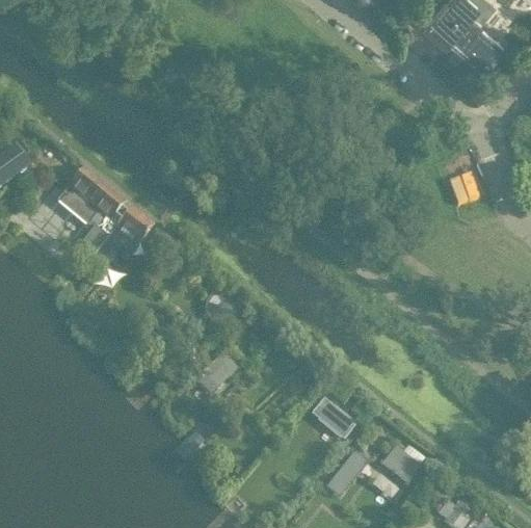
[(434,7),(424,20),(428,23),(444,36),(450,42),(478,66),(488,54),(489,55),(503,40),(498,36),(489,28),(487,30),(477,22),(479,20),(493,4),(487,0),(437,0),(432,6),(434,7)]
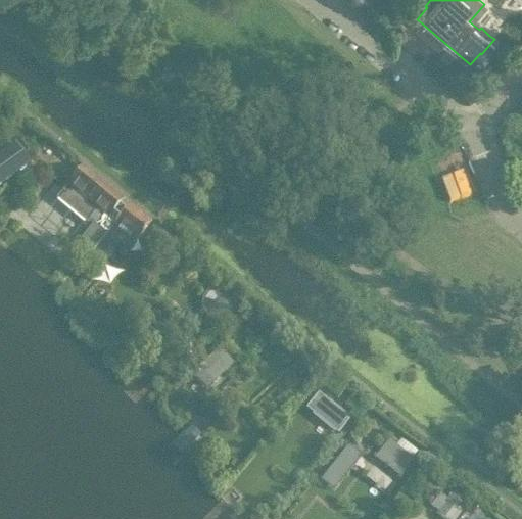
[(15,146),(0,155),(0,184),(29,166),(15,146)]
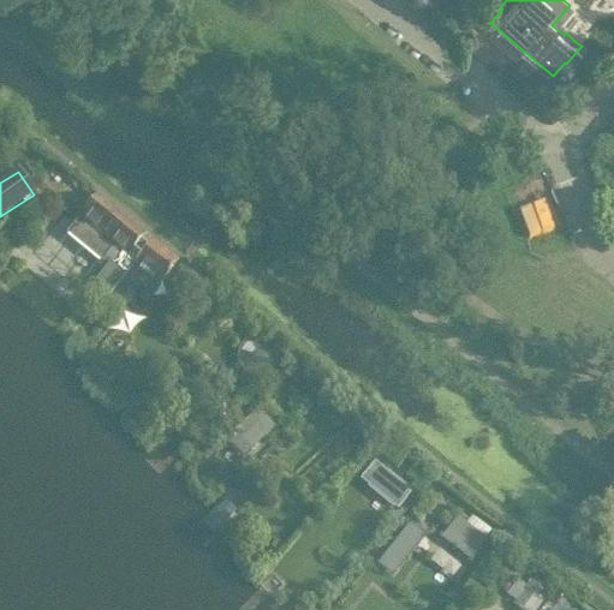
[(119,282),(154,239),(147,234),(147,233),(97,193),(81,215),(67,232),(102,261),(99,264),(105,269),(96,279),(101,283),(94,293),(103,301),(120,282),(119,282)]
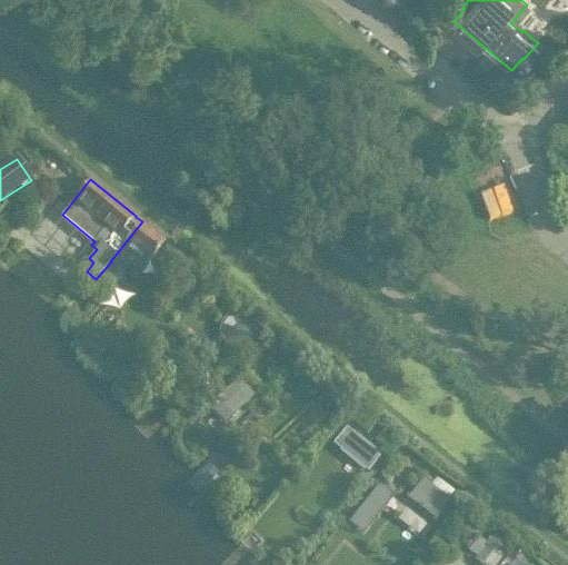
[(111,261),(96,279),(110,291),(125,273),(122,271),(131,260),(142,269),(165,240),(142,221),(110,261),(111,261)]
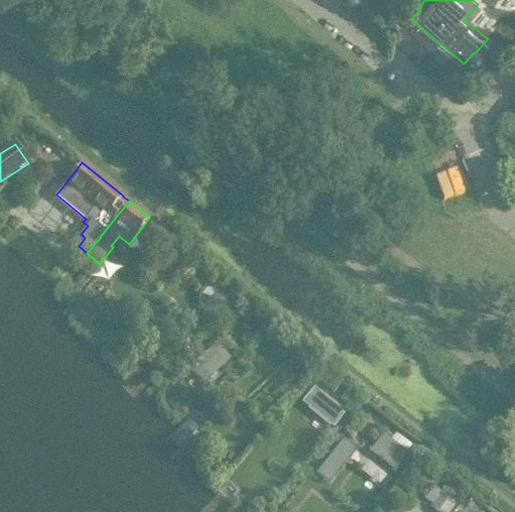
[(161,230),(154,224),(147,231),(155,238),(161,230)]
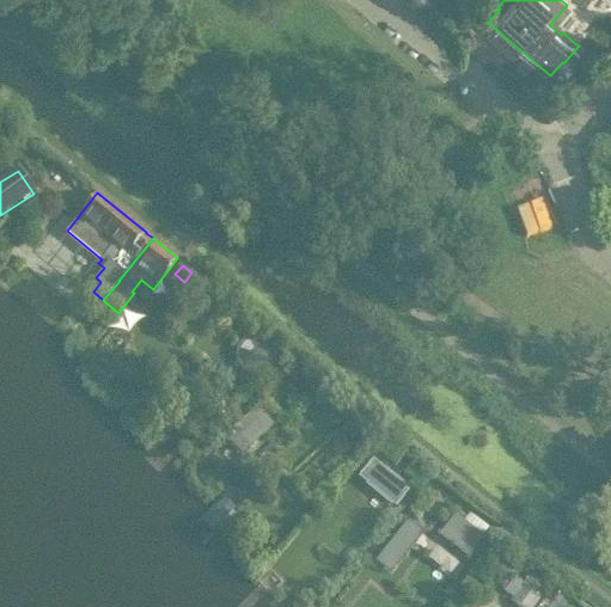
[(237,349),(237,354),(237,357),(239,362),(242,367),(246,369),(251,372),(257,373),(262,372),(266,371),(269,367),(272,363),(274,359),(275,354),(274,348),(272,343),(269,339),(266,337),(262,335),(257,335),(251,335),(246,337),(242,341),(239,344),(237,349)]
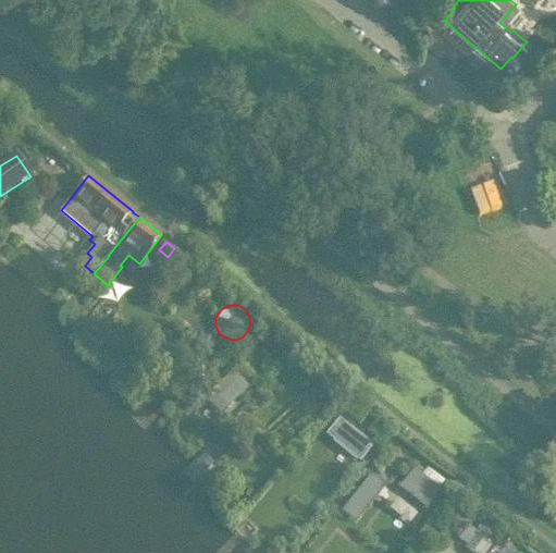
[(259,338),(268,345),(275,335),(267,329),(259,338)]
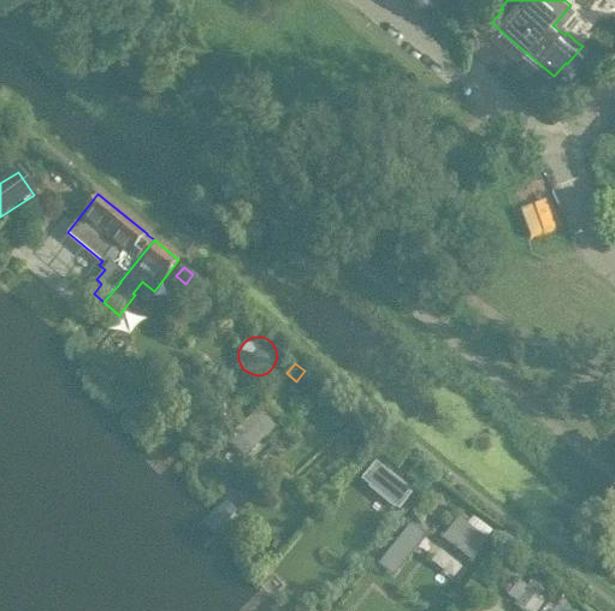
[(223,443),(242,463),(272,435),(253,415),(223,443)]
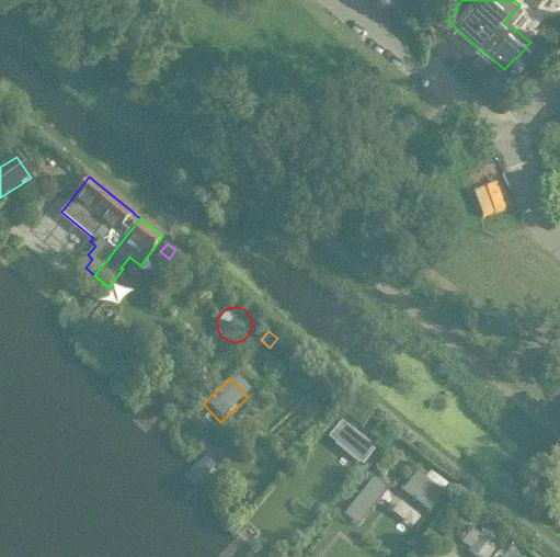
[(344,421),(330,439),(363,464),(376,447),(344,421)]
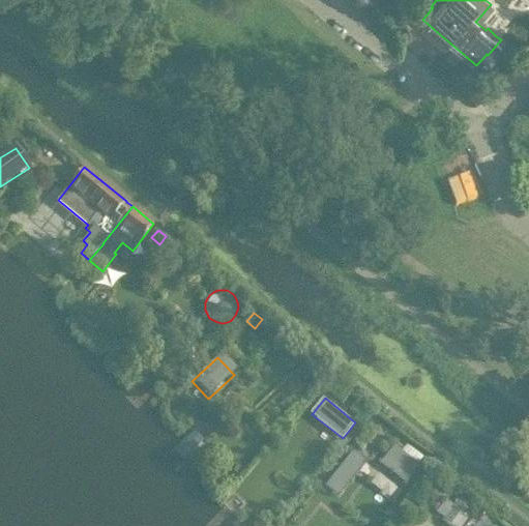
[(406,483),(420,464),(394,444),(380,463),(406,483)]
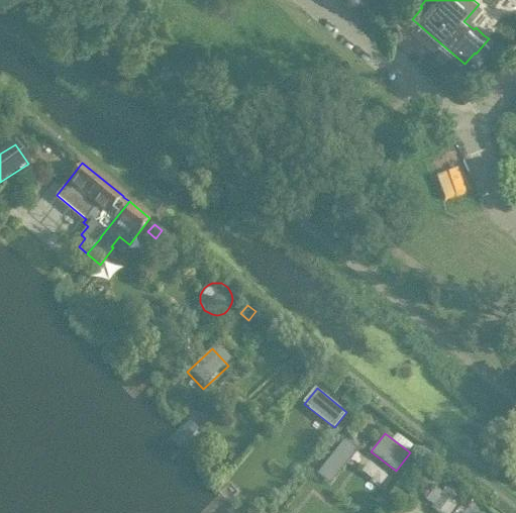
[(329,484),(357,449),(344,438),(316,473),(329,484)]
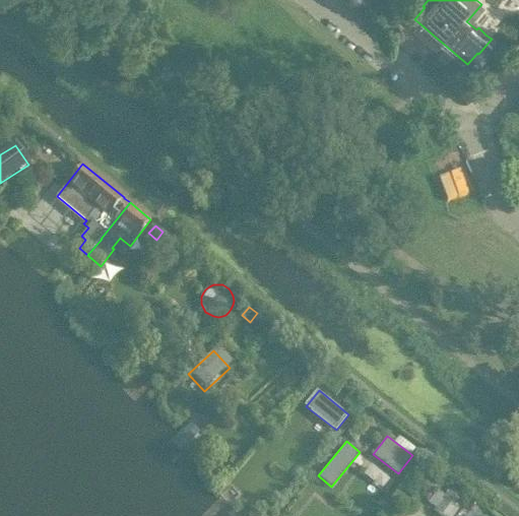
[(443,495),(434,509),(443,515),(453,515),(460,506),(457,504),(461,497),(451,490),(447,497),(443,495)]
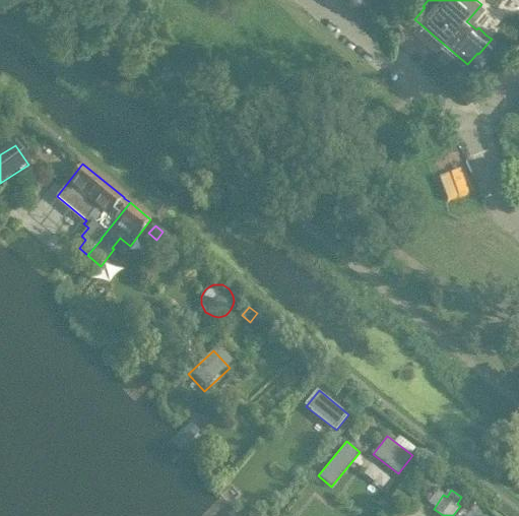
[(474,515),(478,512),(469,506),(461,515),(474,515)]
